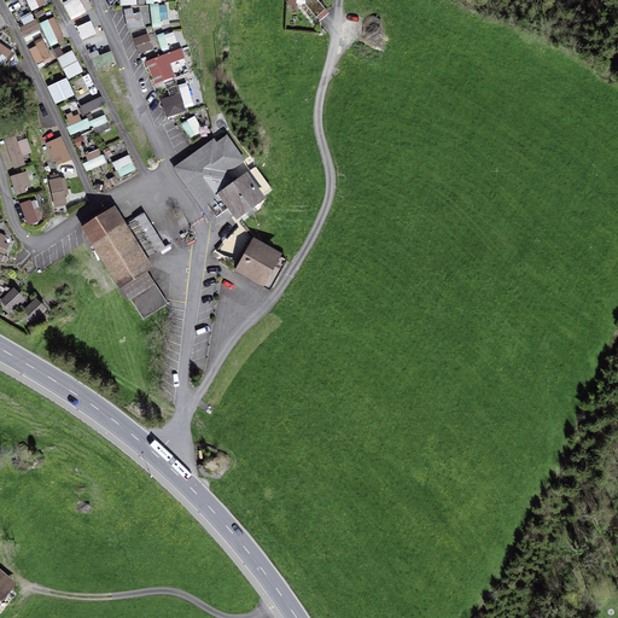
[(68,0),(63,3),(73,21),(88,12),(81,0),(68,0)]
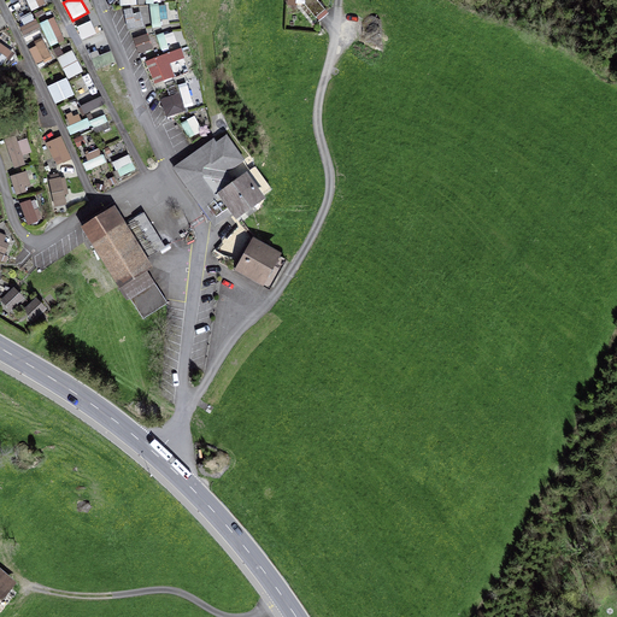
[(169,25),(169,5),(151,5),(152,25),(169,25)]
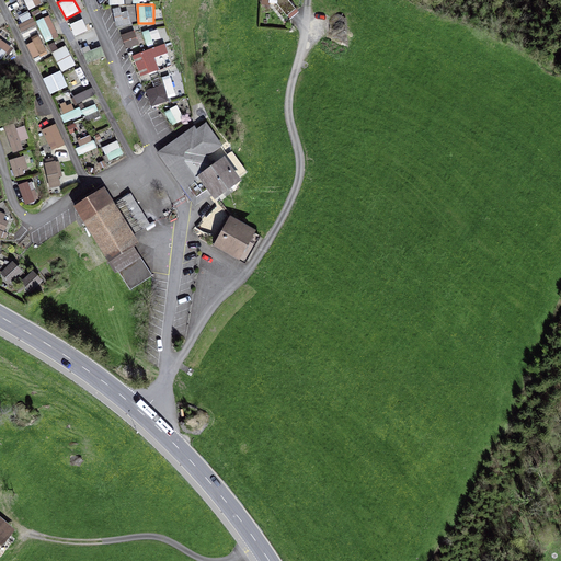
[(26,9),(15,14),(25,31),(36,24),(26,9)]
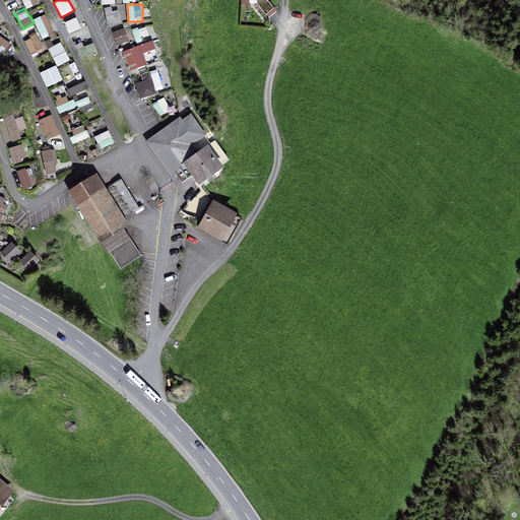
[(106,10),(108,24),(121,22),(119,8),(106,10)]
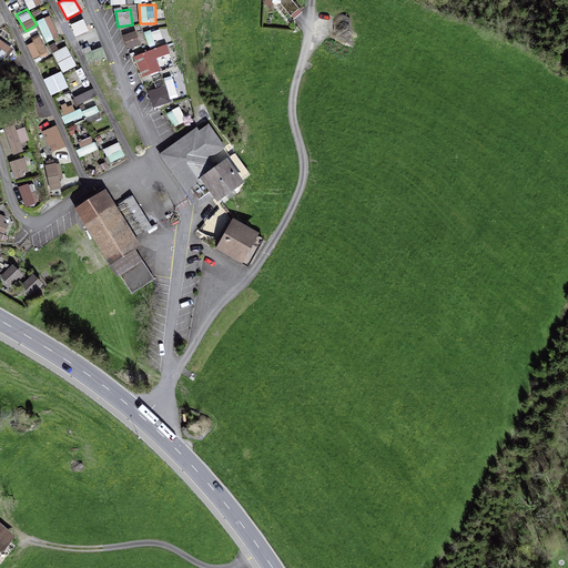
[(192,24),(192,10),(179,10),(179,24),(192,24)]
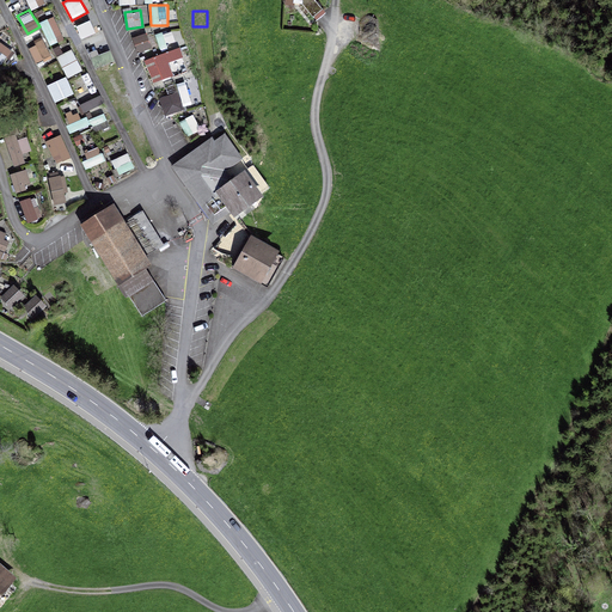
[(41,23),(50,47),(65,41),(55,17),(41,23)]
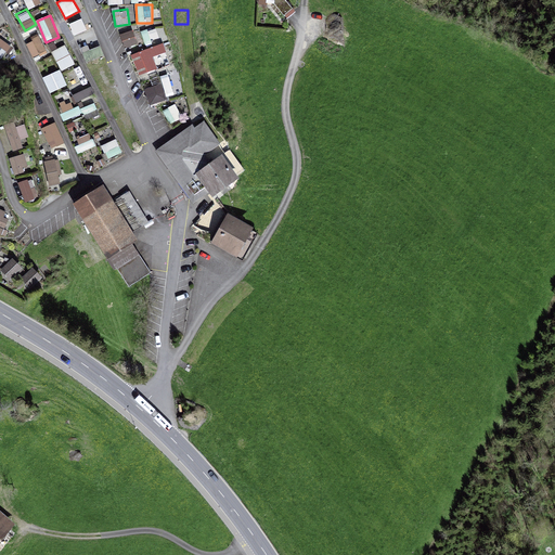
[(69,24),(74,36),(87,30),(82,18),(69,24)]
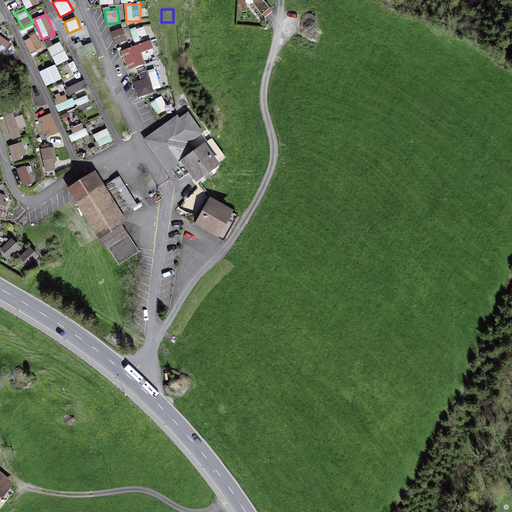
[(132,30),(134,38),(146,35),(145,27),(132,30)]
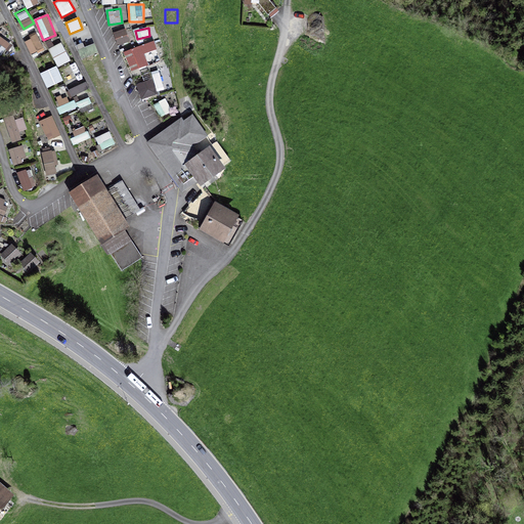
[(118,45),(130,42),(127,29),(115,32),(118,45)]
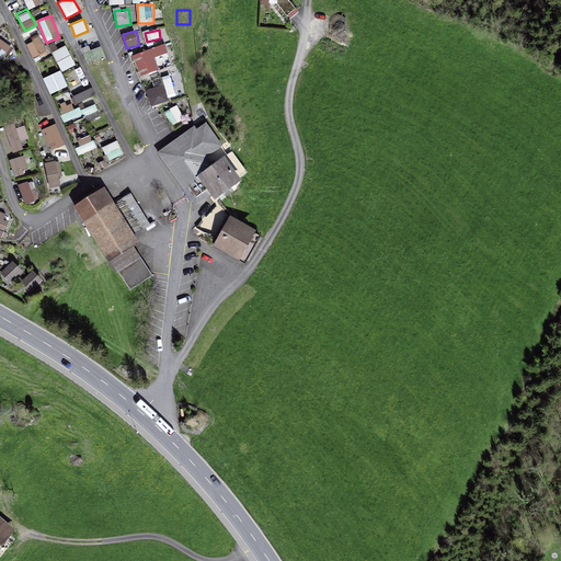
[(33,59),(47,54),(42,36),(26,42),(33,59)]
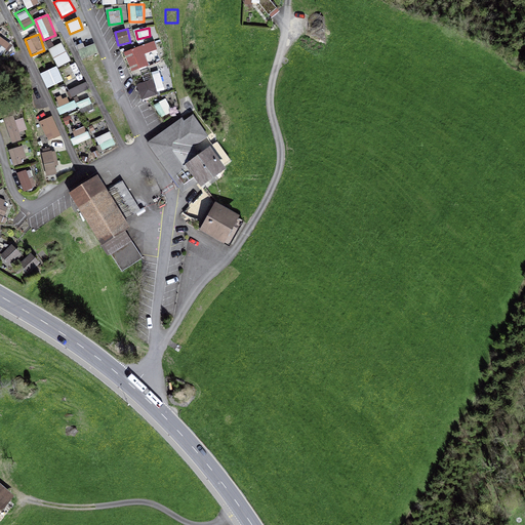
[(0,35),(0,54),(2,56),(11,43),(0,35)]
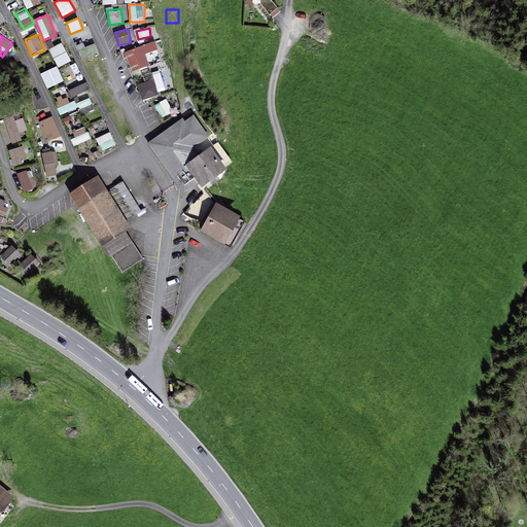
[(133,72),(163,60),(154,40),(125,53),(133,72)]
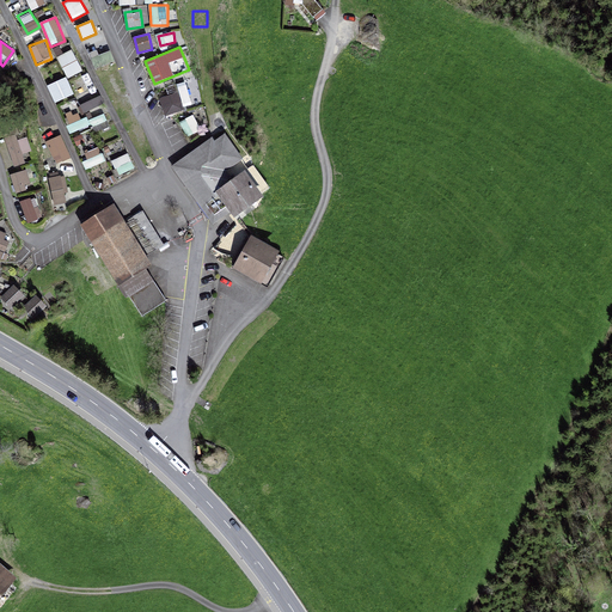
[(57,57),(68,79),(83,71),(72,50),(57,57)]
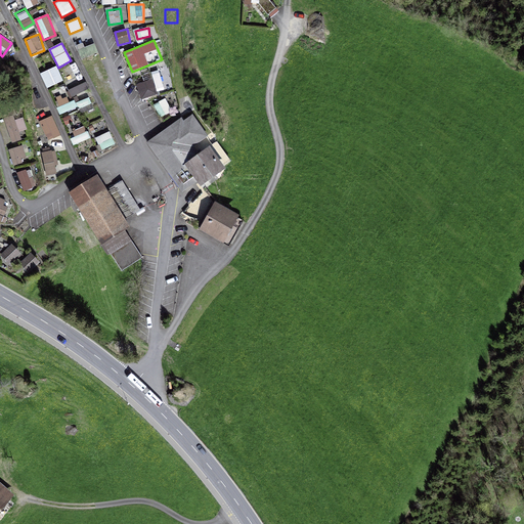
[(47,88),(63,82),(57,67),(41,73),(47,88)]
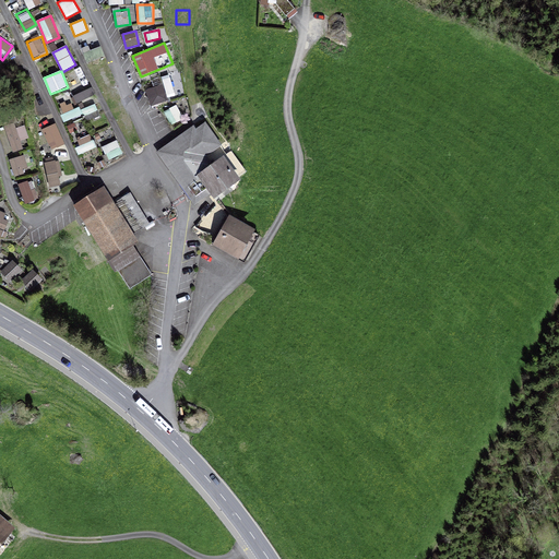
[(164,84),(146,90),(151,107),(169,102),(164,84)]
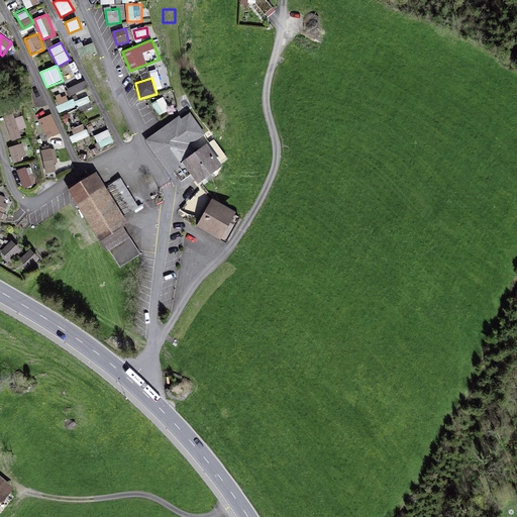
[(75,100),(68,101),(68,94),(56,96),(58,112),(76,110),(75,100)]
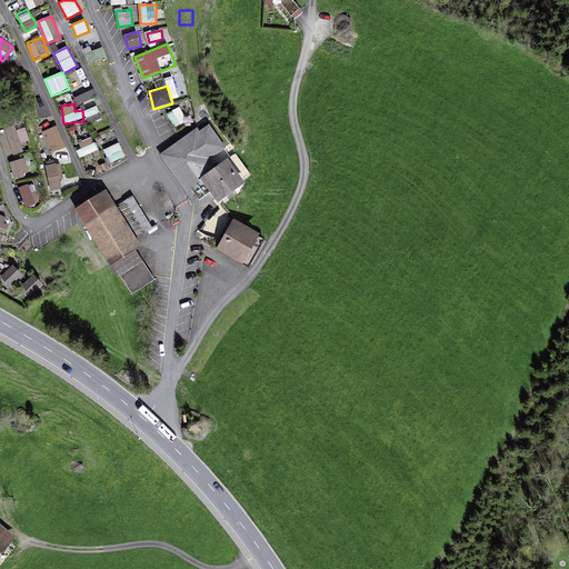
[(83,110),(86,121),(101,119),(99,108),(83,110)]
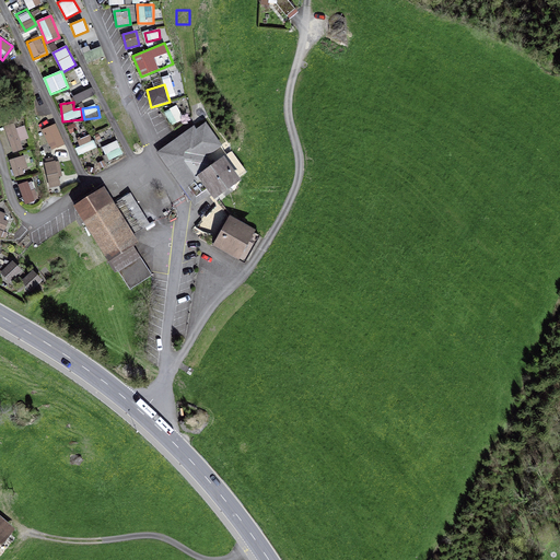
[(177,106),(165,112),(172,125),(183,118),(177,106)]
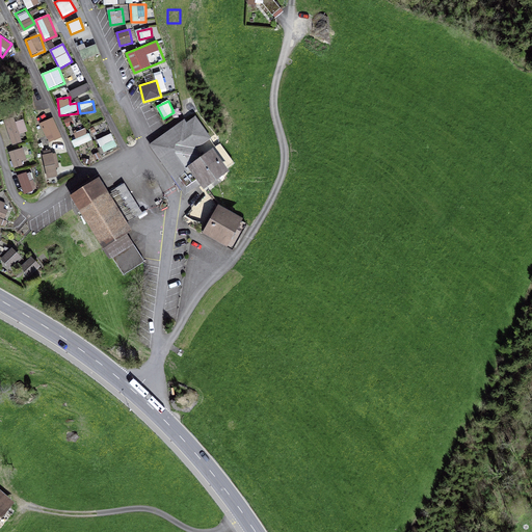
[(53,117),(40,124),(49,143),(61,137),(53,117)]
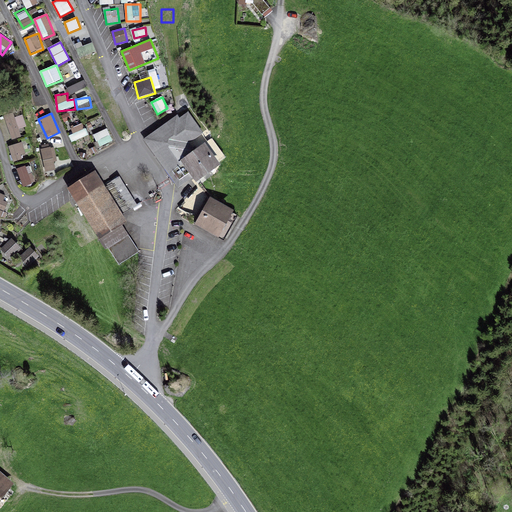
[(22,136),(19,128),(27,126),(23,114),(6,119),(11,139),(22,136)]
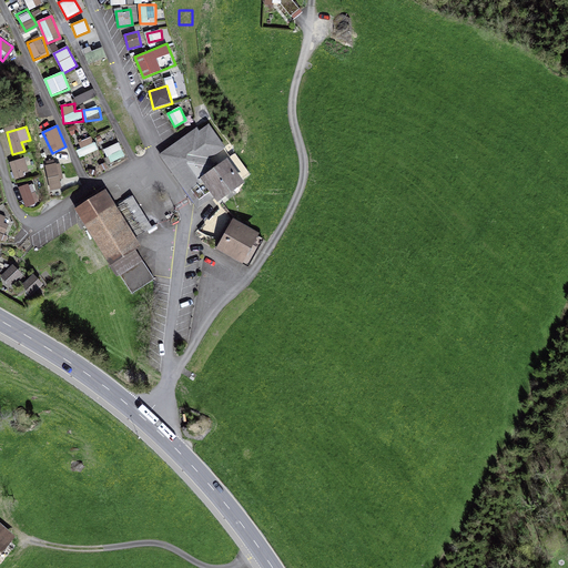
[(209,127),(168,155),(199,200),(211,191),(203,180),(214,172),(210,166),(212,165),(208,159),(223,146),(209,127)]
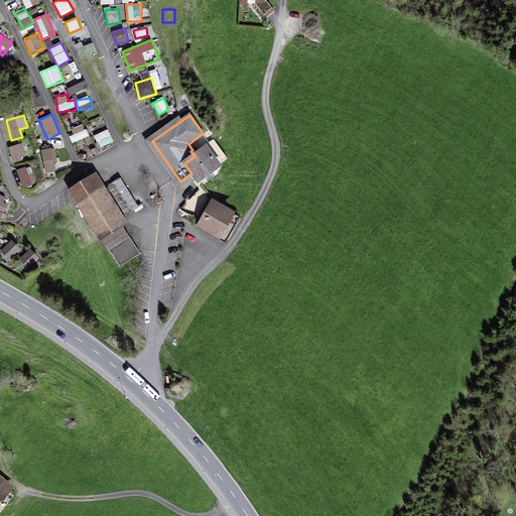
[(75,142),(89,137),(85,124),(71,129),(75,142)]
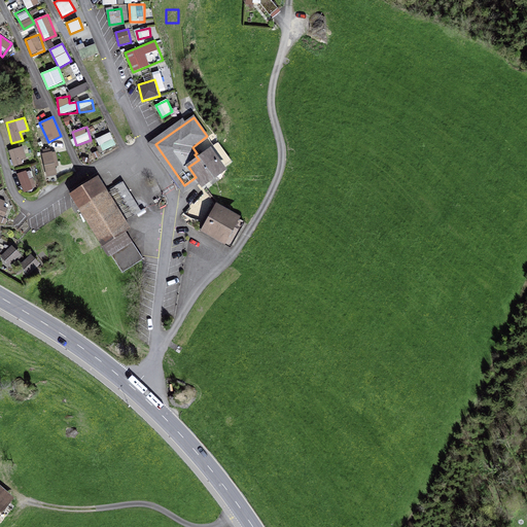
[(97,138),(103,151),(116,145),(110,132),(97,138)]
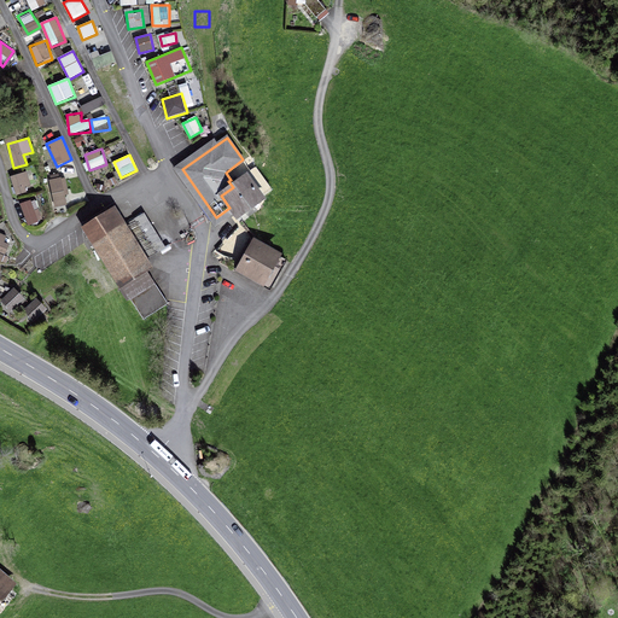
[(28,172),(11,175),(15,194),(33,191),(28,172)]
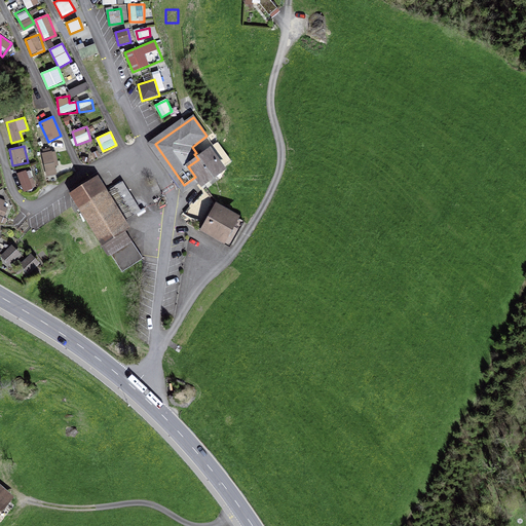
[(61,173),(55,150),(42,153),(47,177),(61,173)]
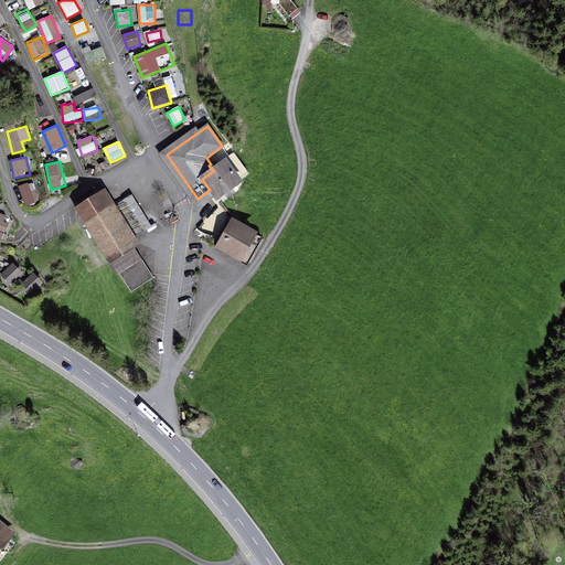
[(224,164),(206,178),(219,194),(236,181),(224,164)]
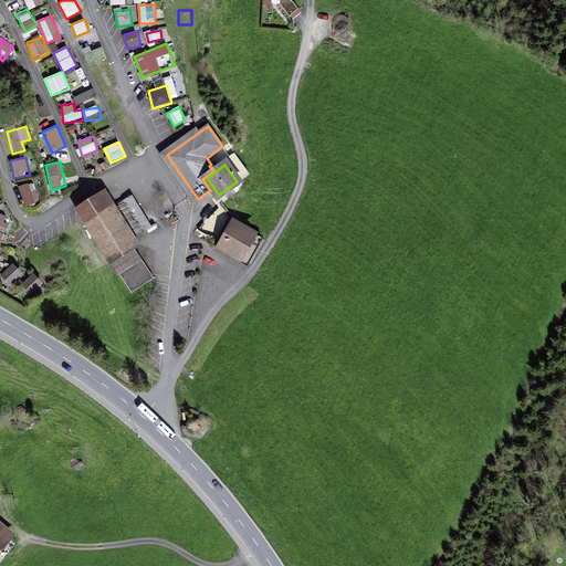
[(20,186),(24,206),(38,203),(33,182),(20,186)]
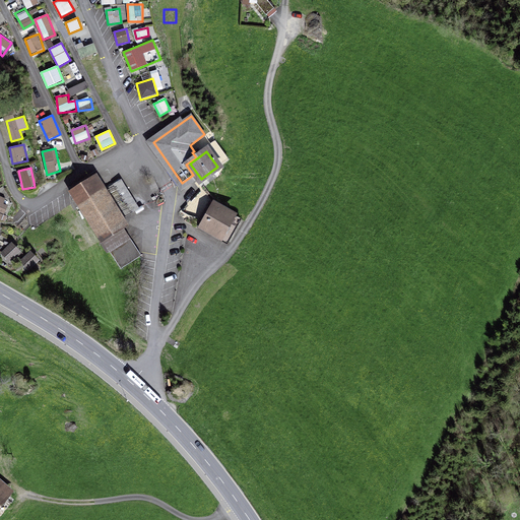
[(73,193),(121,268),(140,257),(122,229),(128,224),(98,177),(73,193)]
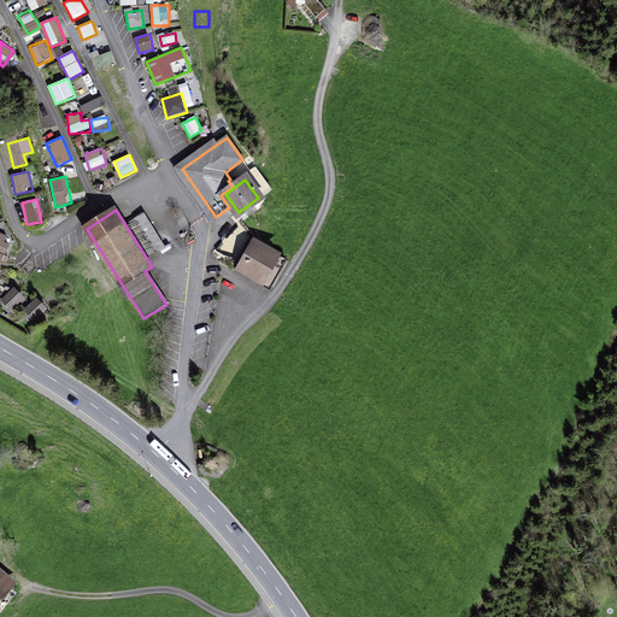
[(286,260),(253,242),(245,258),(241,256),(235,266),(271,287),(286,260)]
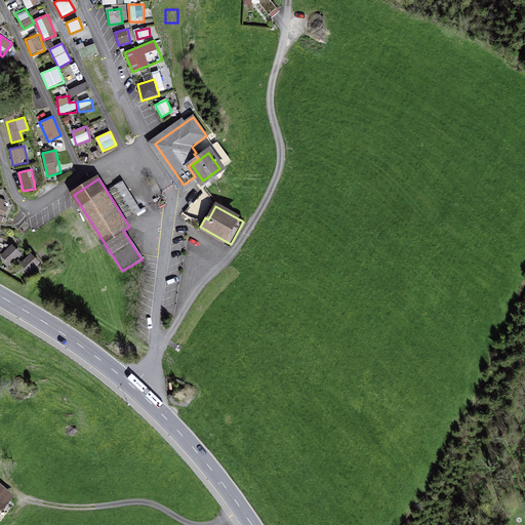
[(1,256),(10,265),(22,251),(12,243),(1,256)]
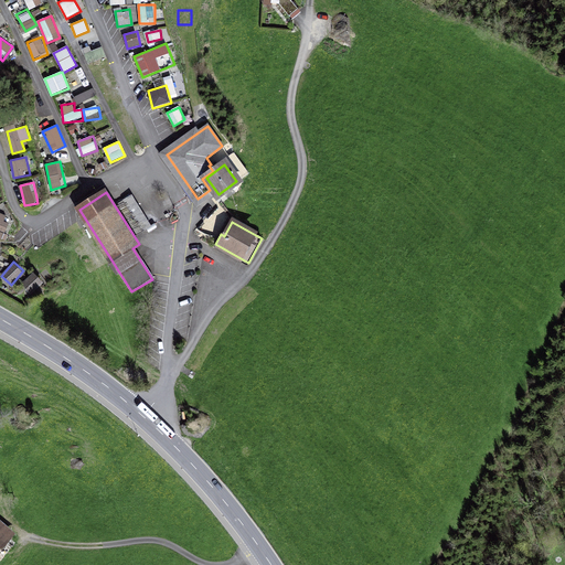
[(22,284),(32,294),(44,281),(33,272),(22,284)]
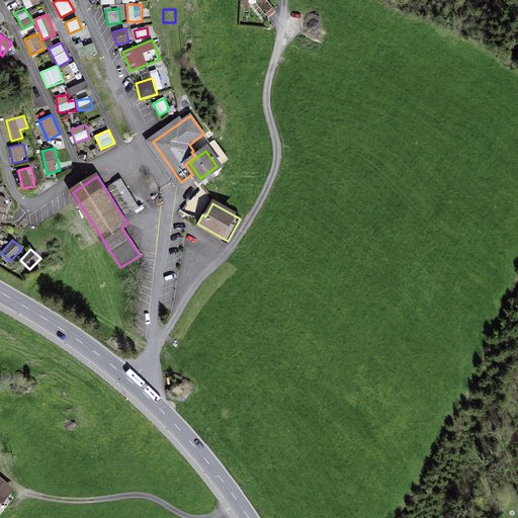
[(0,503),(9,493),(0,486),(0,503)]
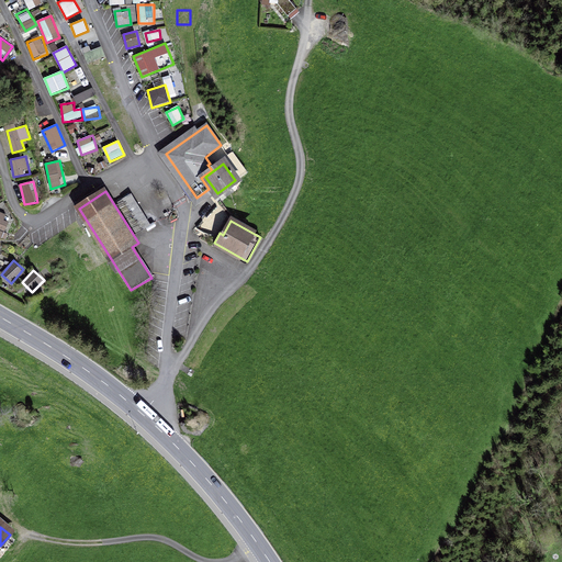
All buildings are outlined.
